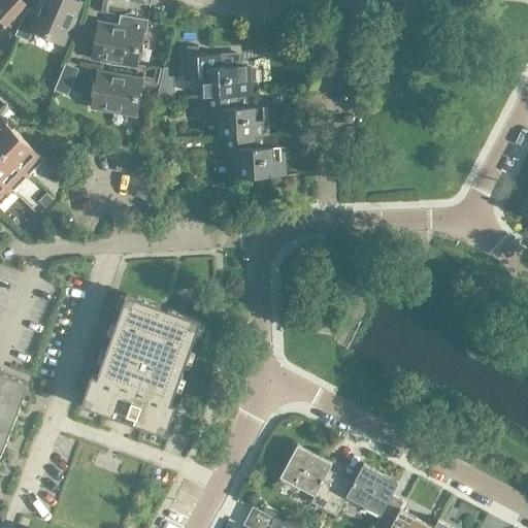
[(3,0),(0,4),(0,19),(6,25),(27,3),(23,0),(3,0)]
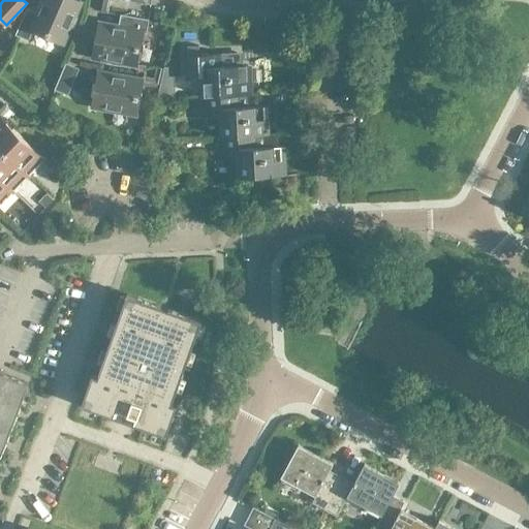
[(31,0),(17,34),(28,39),(32,30),(62,42),(80,2),(75,0),(44,0),(43,1),(40,0),(31,0)]
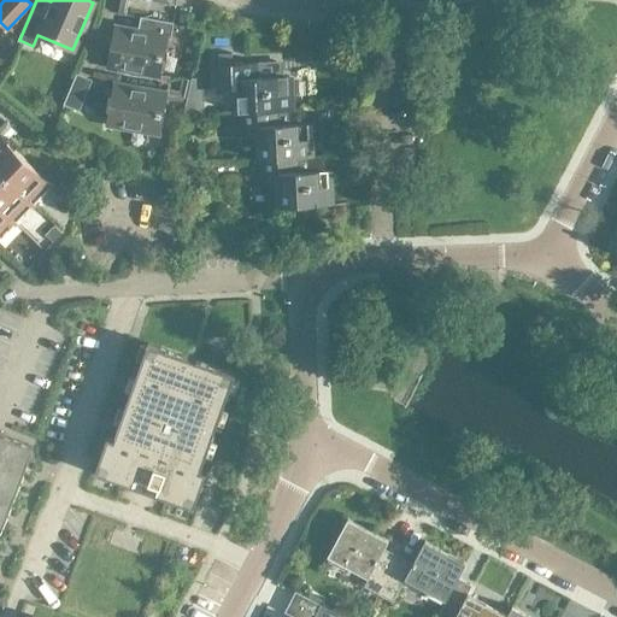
[(121,0),(118,13),(125,15),(128,0),(162,0),(176,3),(176,0),(121,0)]
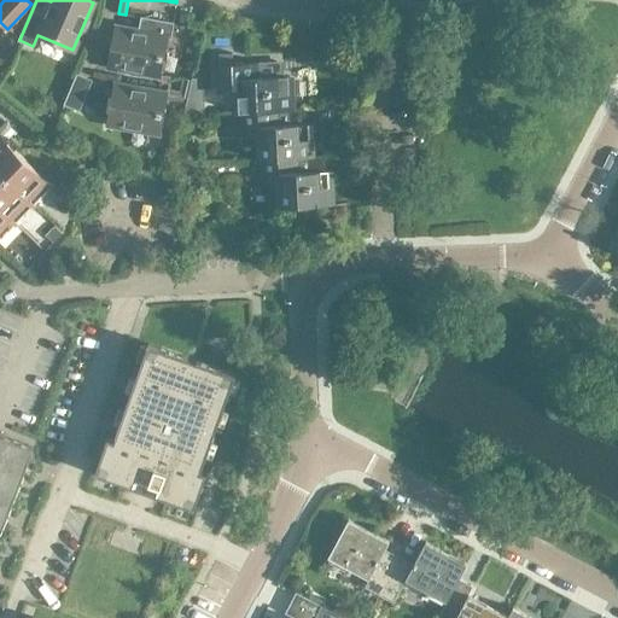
[(109,66),(159,75),(167,38),(170,39),(173,23),(143,18),(139,33),(116,28),(109,66)]
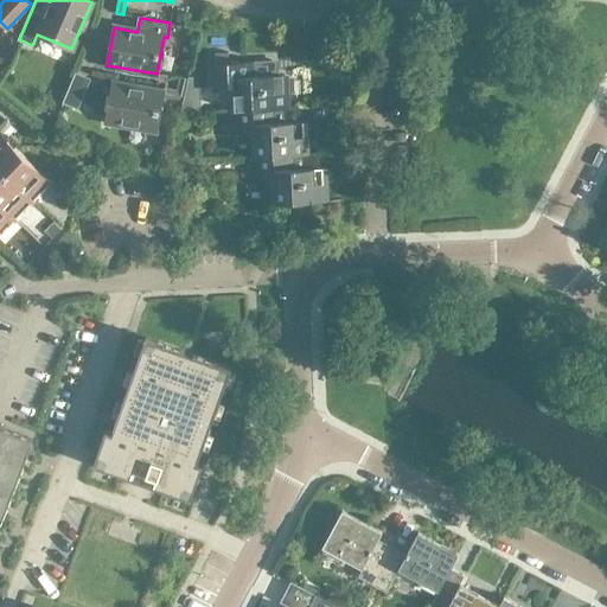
[(230,109),(273,107),(286,107),(285,74),(253,75),(251,59),(213,62),(215,87),(228,85),(230,109)]
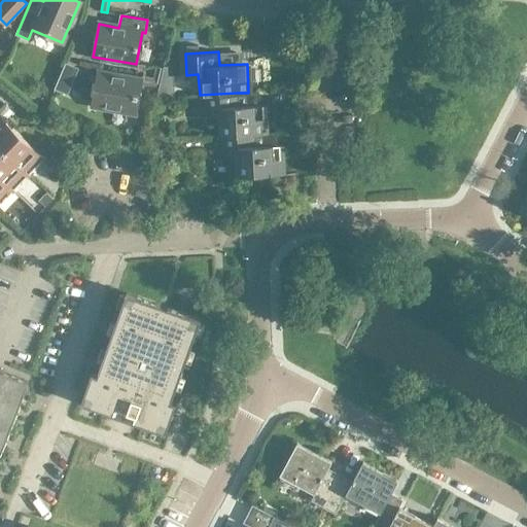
[(56,89),(67,94),(78,69),(66,64),(56,89)]
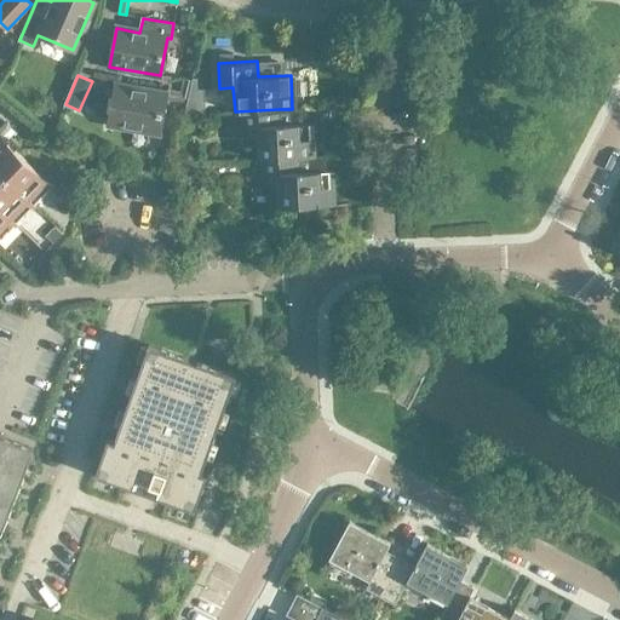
[(109,124),(160,133),(167,95),(116,86),(109,124)]
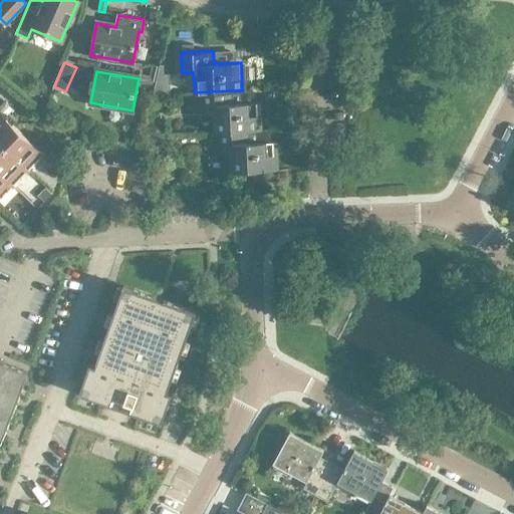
[(231,103),(231,90),(195,92),(197,92),(198,113),(211,112),(212,134),(214,134),(261,131),(259,102),(231,103)]
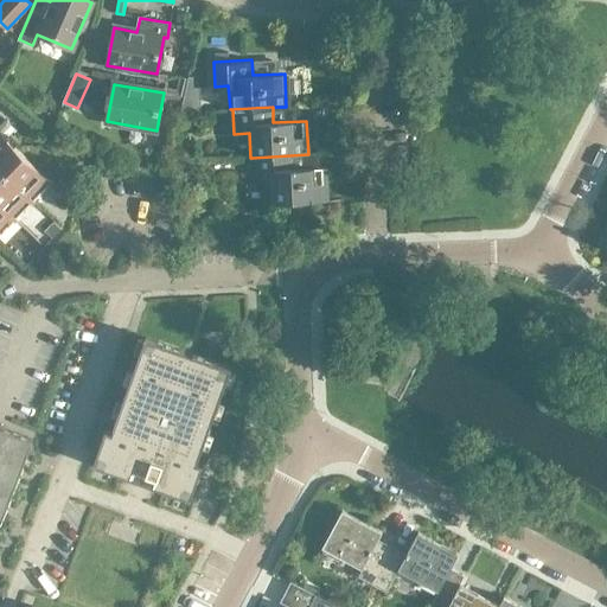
[(0,234),(50,184),(0,134),(0,234)]
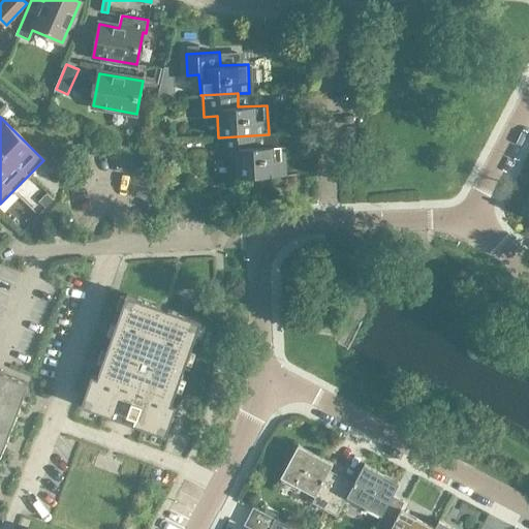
[(256,148),(256,135),(220,137),(221,158),(236,157),(237,178),(286,176),(285,146),(256,148)]
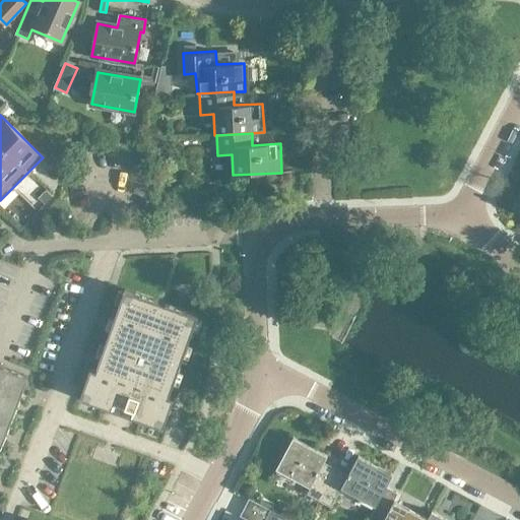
[(91,371),(79,400),(161,433),(174,404),(169,402),(200,322),(128,293),(96,373),(91,371)]
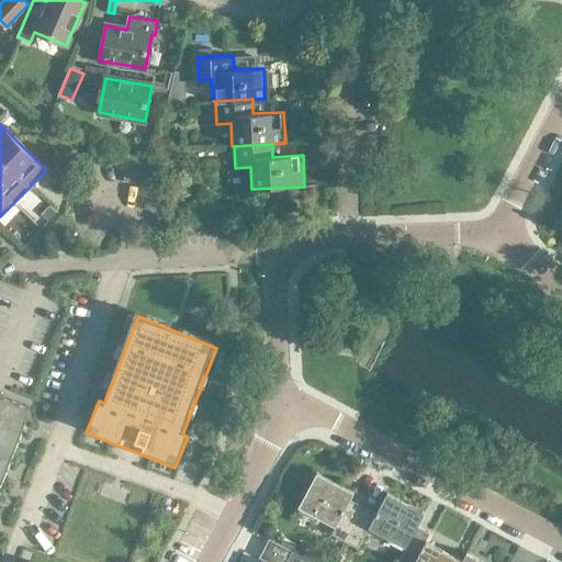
[(0,485),(32,407),(0,394),(0,485)]
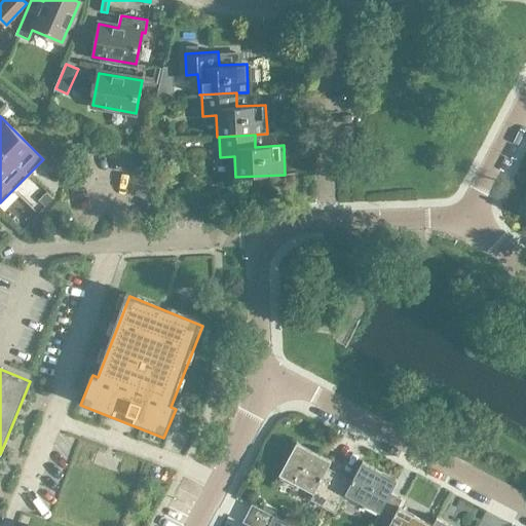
[(309,499),(322,505),(339,474),(327,467),(331,460),(296,442),(279,474),(313,492),(309,499)]
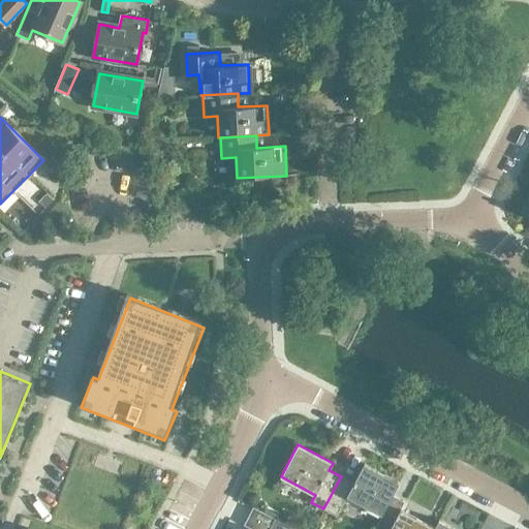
[(346,496),(381,515),(392,495),(399,483),(364,464),(353,484),(343,478),(341,476),(323,508),(327,510),(336,516),(346,496)]
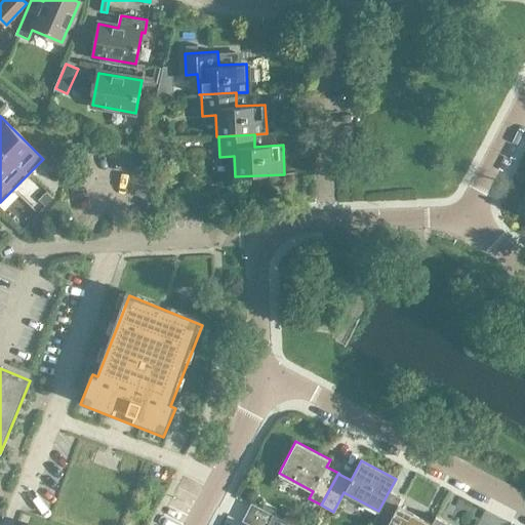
[(430,524),(432,523),(397,505),(400,497),(393,493),(389,491),(378,511),(372,523),(375,524),(430,524)]
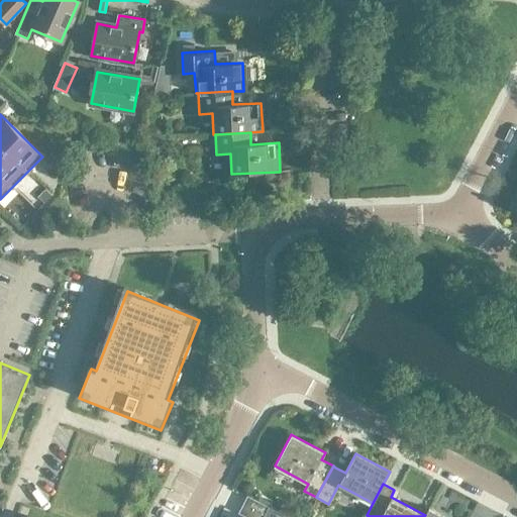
[(245,516),(282,516),(283,514),(246,496),(237,513),(245,516)]
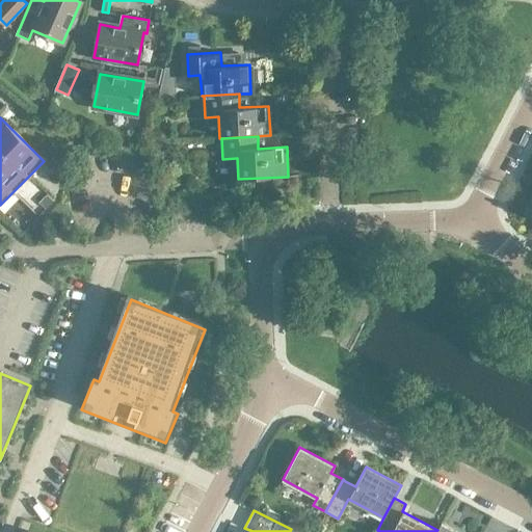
[(458,531),(447,526),(441,523),(437,530),(435,531),(458,531)]
